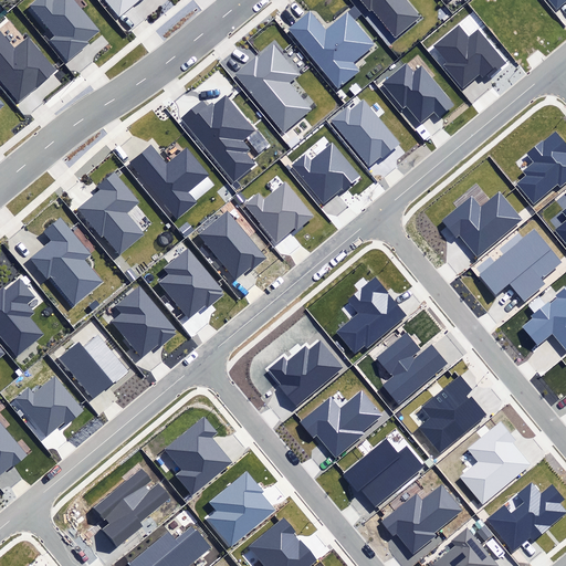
[(54,37),(50,41),(67,61),(88,43),(87,41),(101,31),(74,0),(53,0),(53,1),(52,0),(35,0),(29,6),(54,37)]
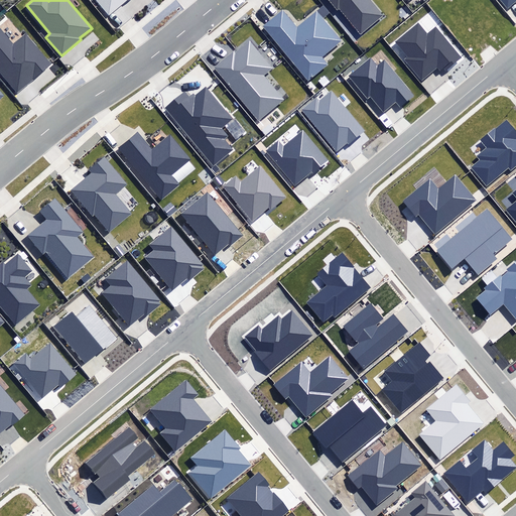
[(96,0),(109,15),(127,0),(128,0),(129,1),(129,0),(96,0)]
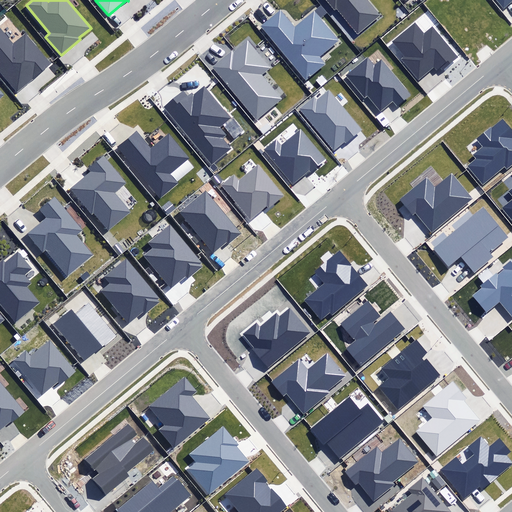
[(337,9),(357,34),(380,15),(367,0),(325,0),(334,10),(337,9)]
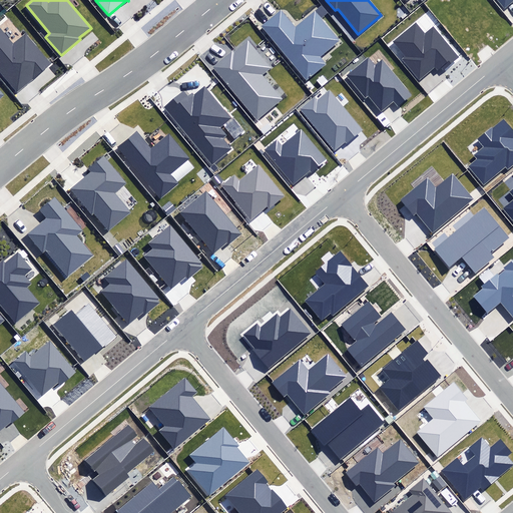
[(512,0),(497,0),(505,8),(512,0)]
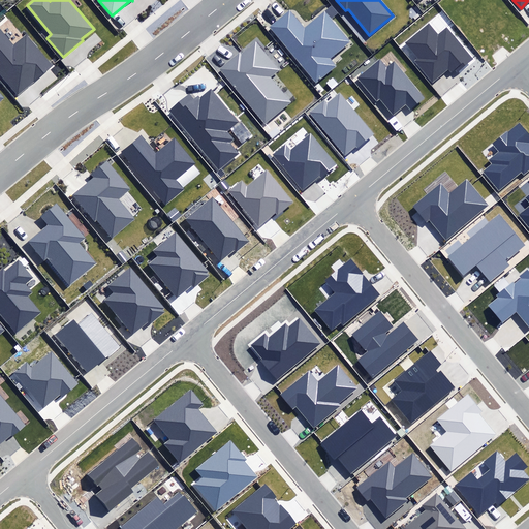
[(305,28),(289,9),(269,27),(316,84),(337,66),(330,59),(350,41),(324,11),(305,28)]
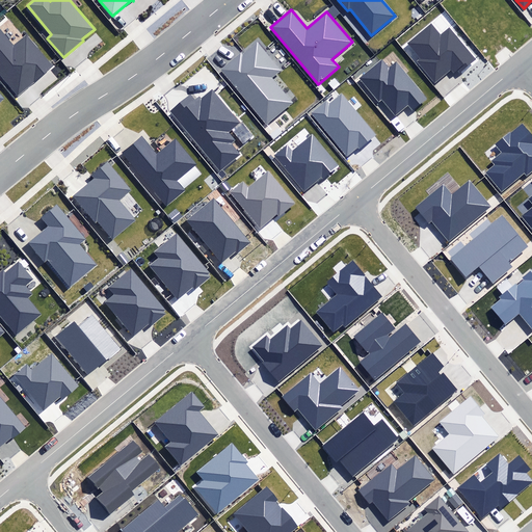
[(417,61),(434,83),(451,70),(454,73),(458,70),(460,73),(476,59),(450,28),(442,34),(432,24),(408,44),(421,58),(417,61)]
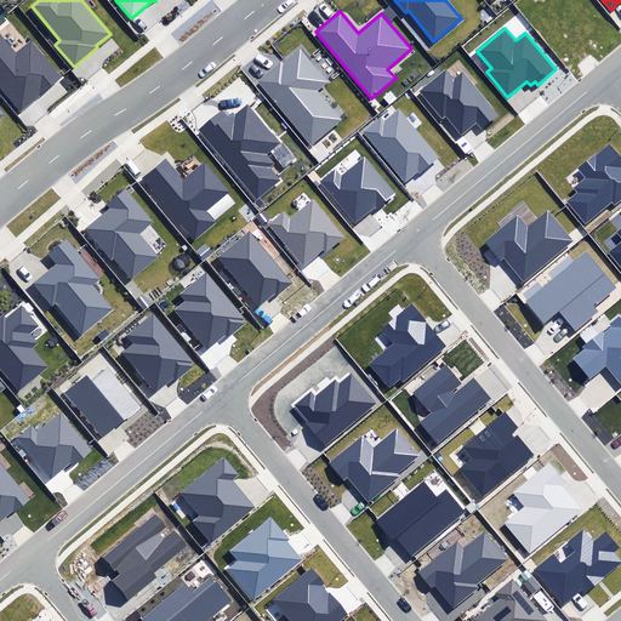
[(0,34),(0,87),(21,112),(62,77),(30,40),(16,52),(0,34)]
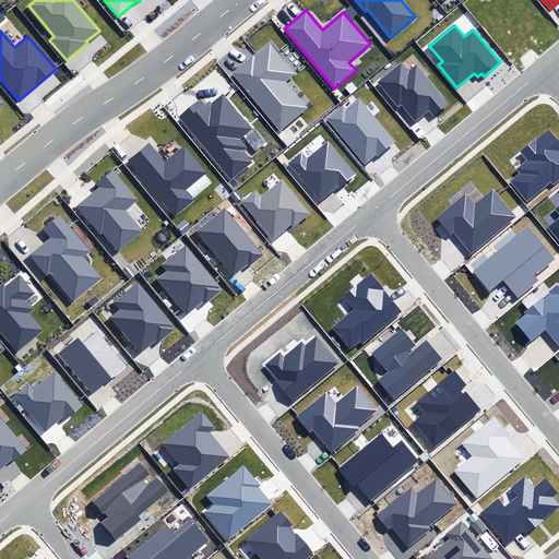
[(232,73),(281,131),(308,107),(286,81),(295,73),(271,44),(254,58),(253,56),(232,73)]
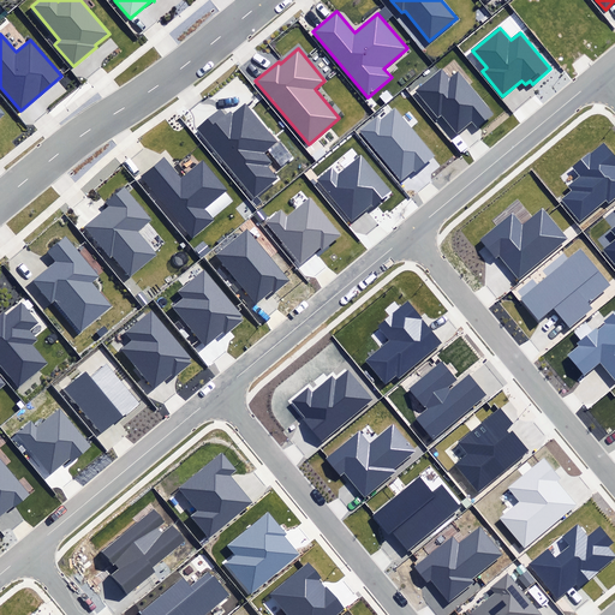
[(471,121),(477,127),(494,114),(458,71),(449,79),(441,70),(416,90),(439,118),(442,115),(457,133),(471,121)]
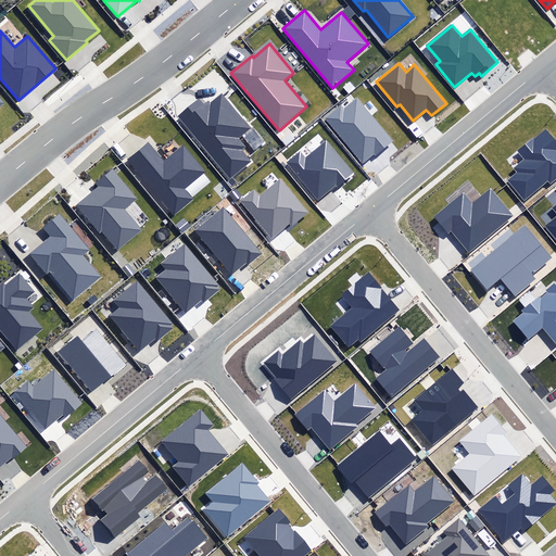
[(178,116),(230,179),(252,162),(242,150),(245,147),(238,138),(250,128),(222,93),(212,102),(210,100),(204,104),(199,99),(178,116)]
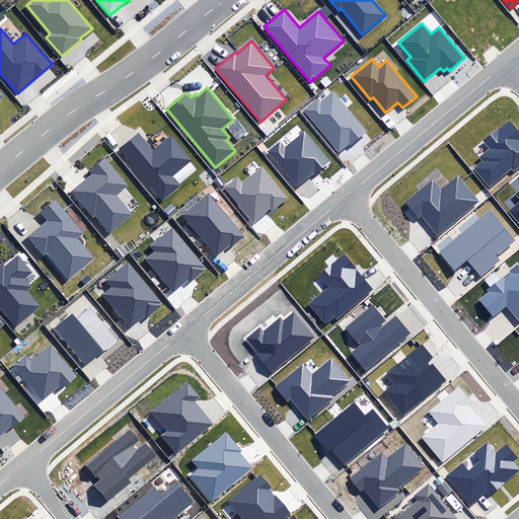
[(303,109),(339,152),(349,143),(351,145),(367,131),(334,90),(320,100),(318,97),(303,109)]
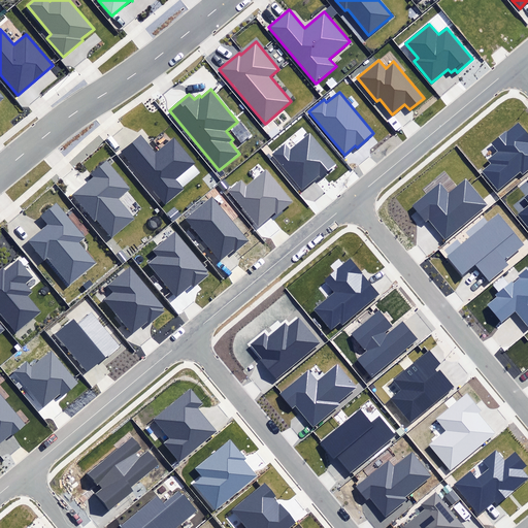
[(483,171),(498,190),(521,171),(523,174),(527,170),(527,134),(519,124),(507,133),(506,132),(493,143),(499,152),(489,160),(492,164),(483,171)]
